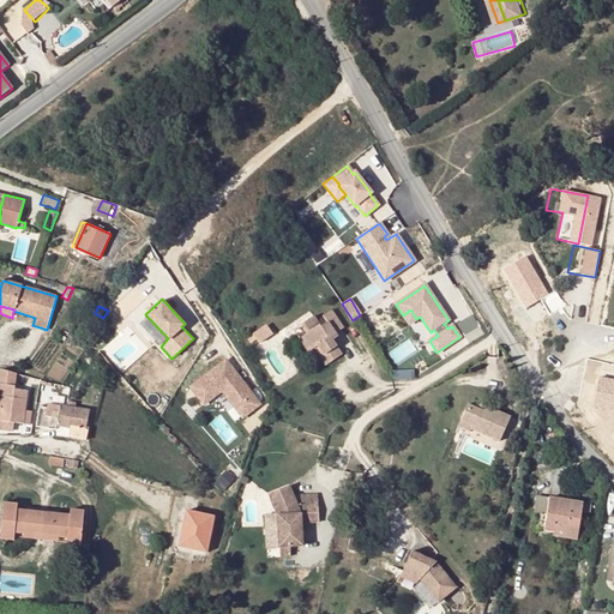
[(313,315),(301,324),(307,332),(301,336),(311,350),(314,348),(325,366),(342,354),(332,341),(338,337),(336,332),(343,327),(331,309),(323,315),(326,323),(320,326),(313,315)]
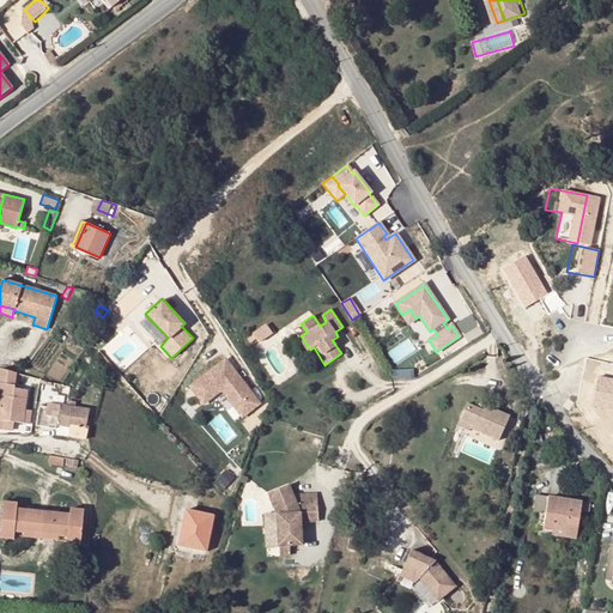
[(462,321),(468,332),(479,325),(473,315),(462,321)]
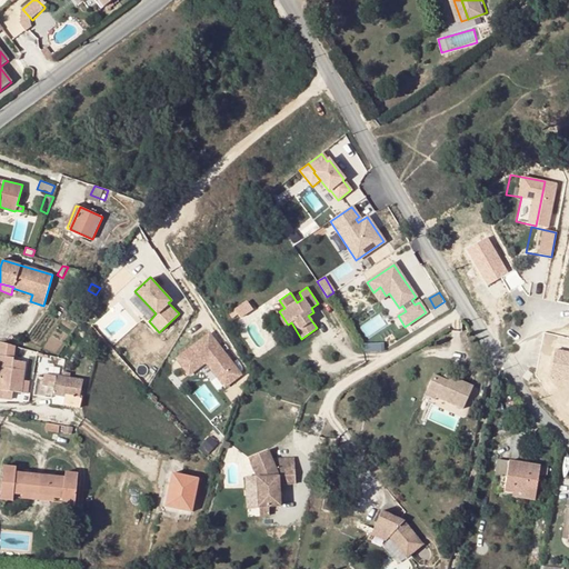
[(241,317),(255,310),(249,300),(237,308),(241,317)]
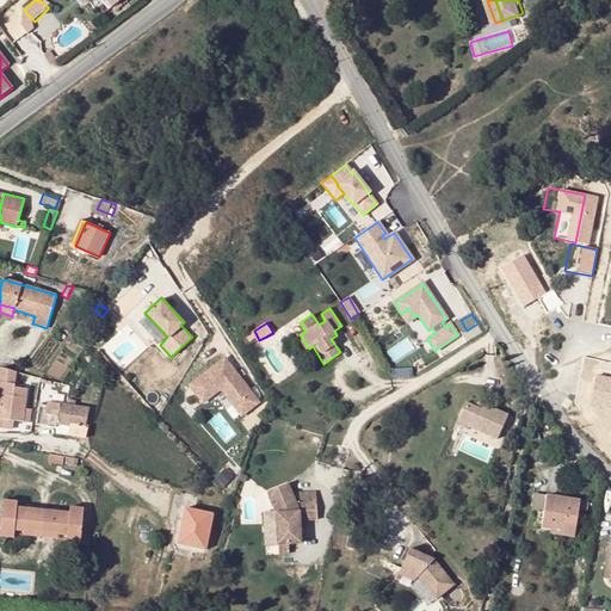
[(300,334),(297,337),(307,351),(309,349),(300,334)]
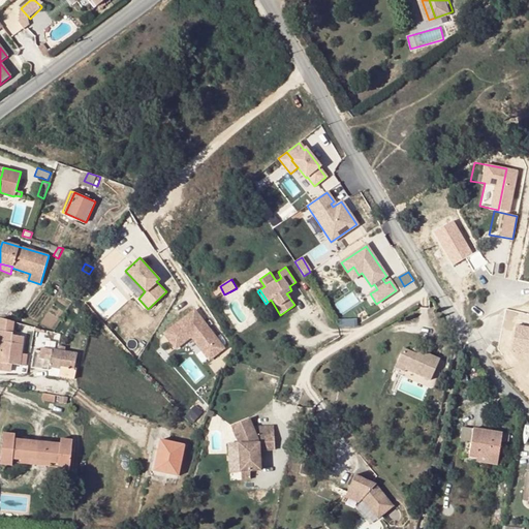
[(193,311),(163,334),(174,348),(189,337),(207,360),(222,349),(201,321),(198,323),(196,320),(198,318),(193,311)]
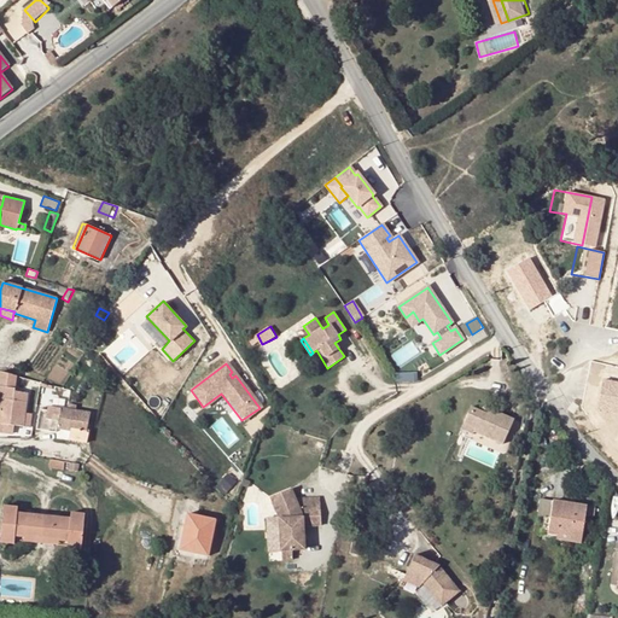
[(22,377),(18,383),(39,388),(41,382),(27,378),(22,377)]
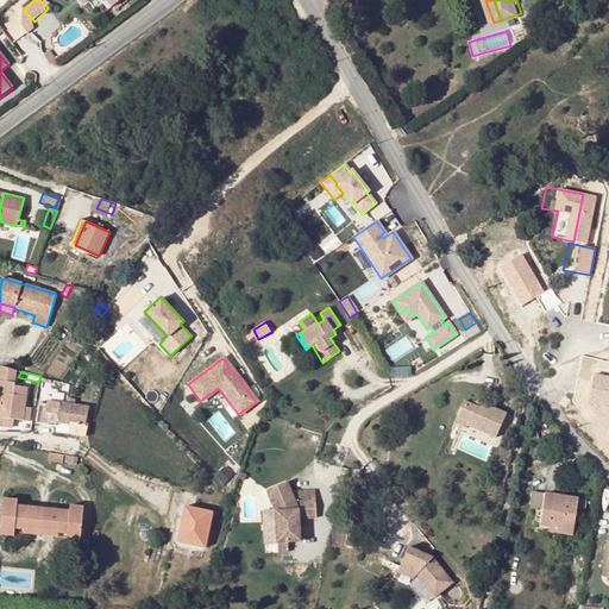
[(22,385),(13,384),(10,384),(8,394),(0,394),(0,397),(0,416),(13,419),(30,421),(31,409),(25,409),(26,397),(20,396),(22,385)]
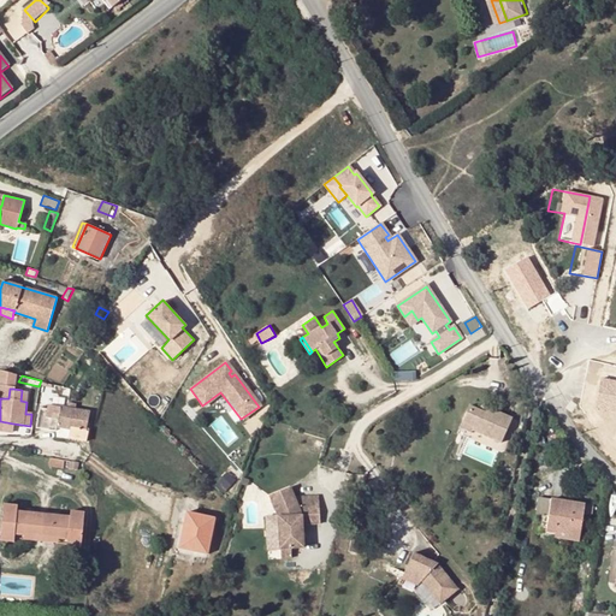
[(66,409),(67,402),(67,401),(53,397),(52,407),(66,409)]
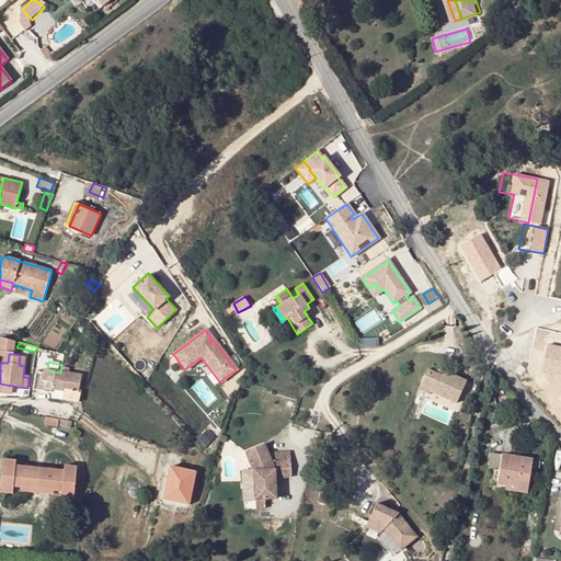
[(64,392),(67,374),(65,374),(66,367),(61,366),(60,373),(47,370),(43,369),(43,373),(36,371),(33,389),(50,393),(50,389),(64,392)]
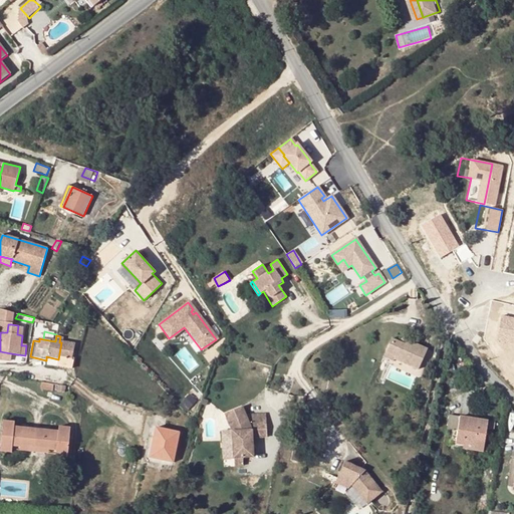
[(391,338),(384,352),(395,356),(394,359),(417,370),(426,349),(405,340),(403,344),(391,338)]
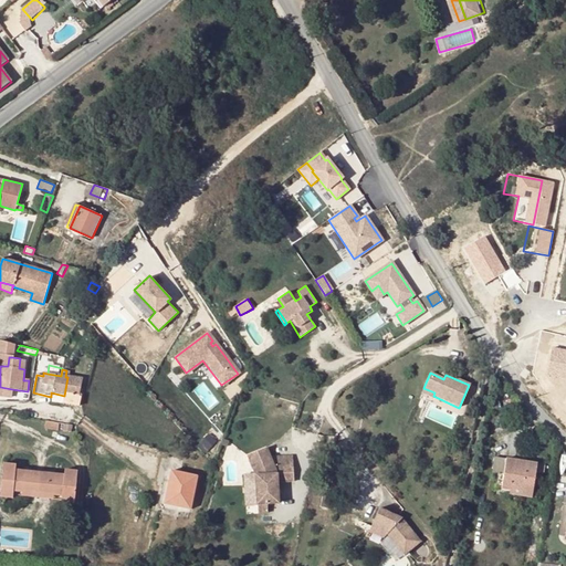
[(81,384),(82,380),(70,378),(67,377),(64,396),(63,401),(80,405),(81,398),(79,398),(81,384)]
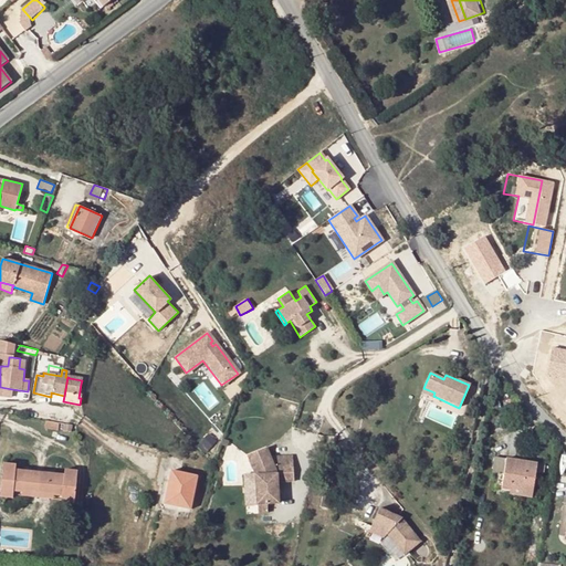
[(12,389),(0,387),(0,396),(11,398),(12,389)]
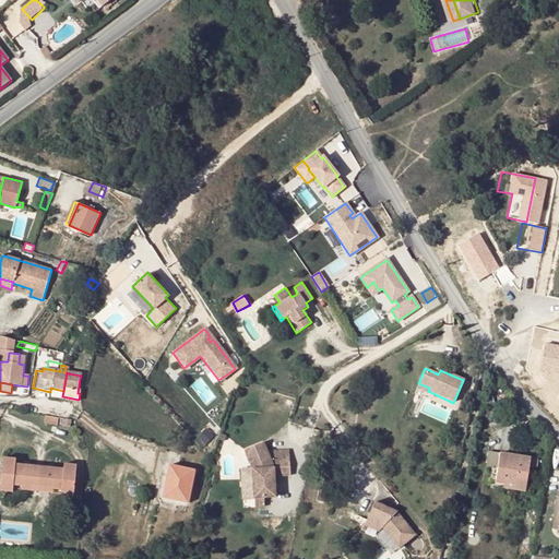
[(50,395),(62,396),(63,391),(50,388),(50,392),(50,395)]
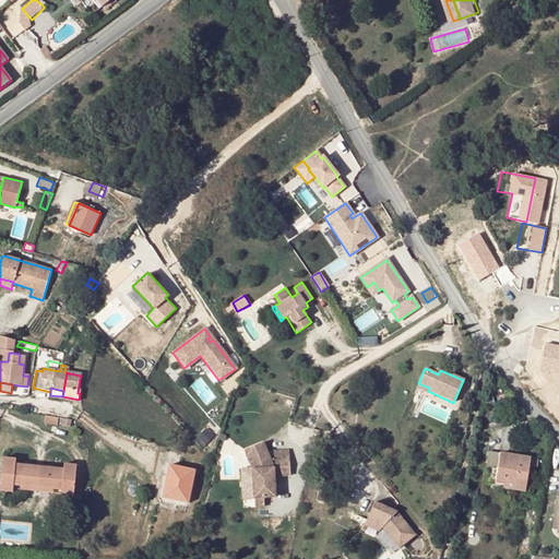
[(57,417),(44,415),(44,419),(43,424),(56,425),(57,417)]
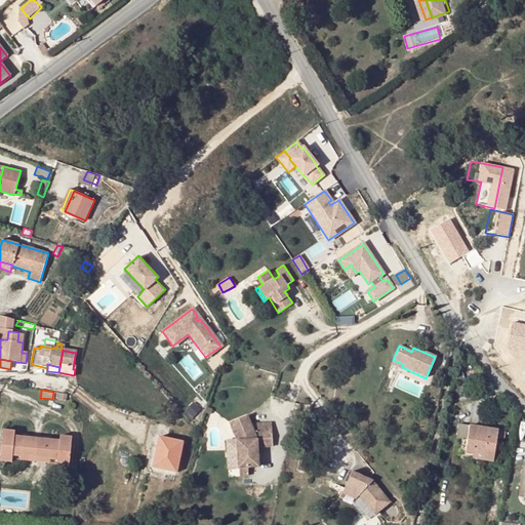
[(247,413),(228,419),(238,452),(238,467),(257,467),(256,446),(272,446),(271,430),(251,430),(250,423),(247,413)]
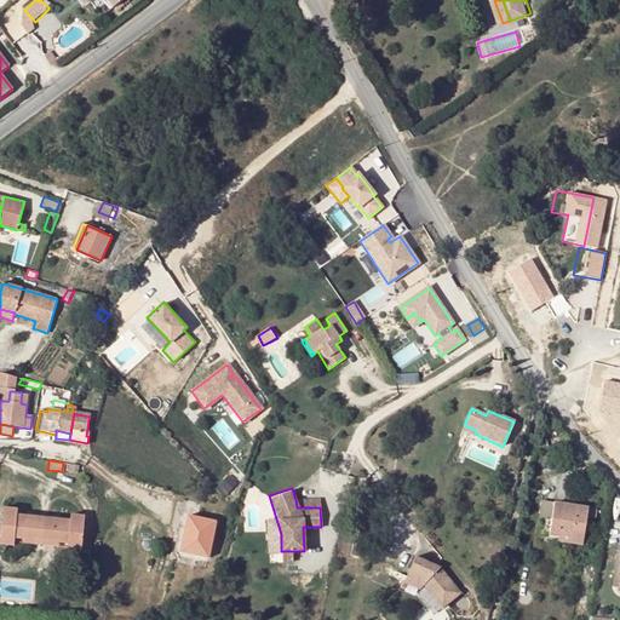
[(202,504),(184,500),(182,515),(188,515),(181,551),(208,558),(216,522),(200,518),(202,504)]
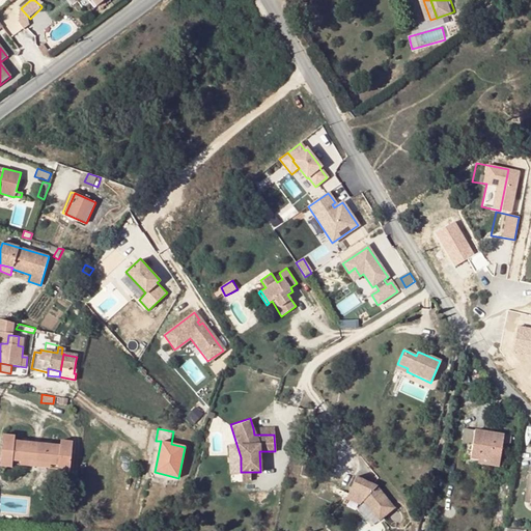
[(475,429),(473,445),(471,458),(478,459),(479,454),(500,457),(502,442),(503,435),(504,434),(475,429)]
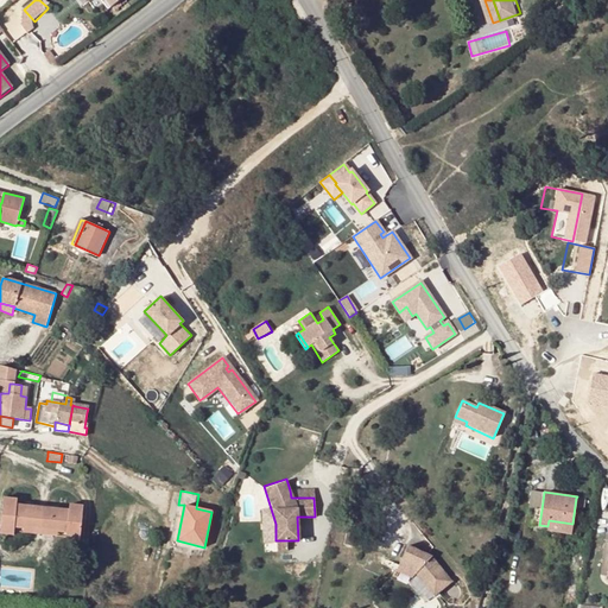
[(13,527),(23,529),(23,526),(40,529),(42,507),(17,505),(17,499),(4,498),(0,531),(0,532),(13,534),(13,527)]
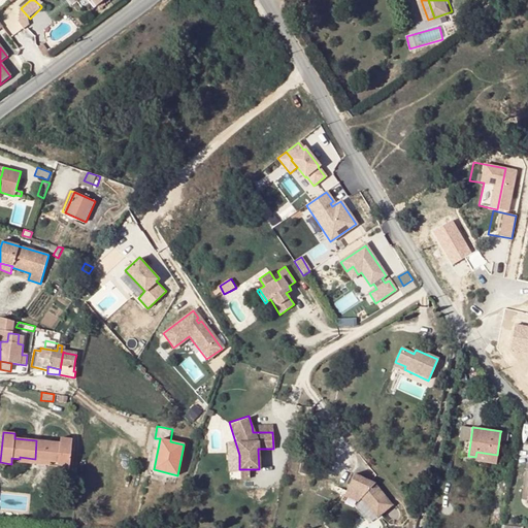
[(507,433),(500,432),(499,439),(506,440),(507,433)]
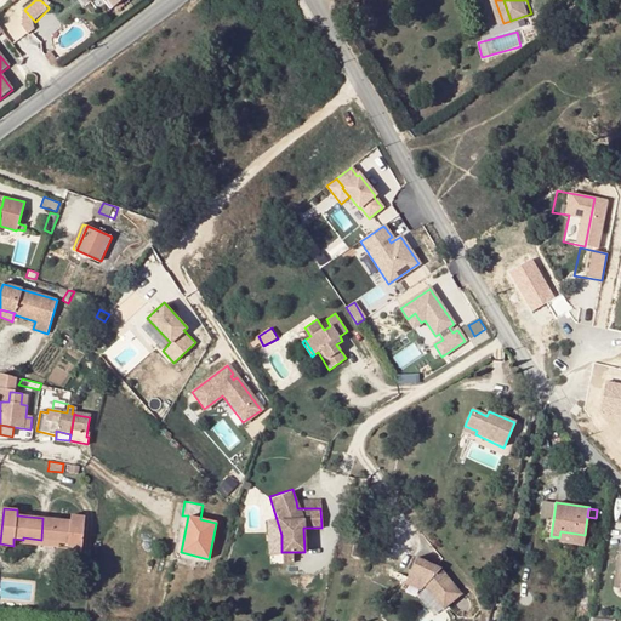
[(58,541),(58,542),(68,543),(67,551),(81,552),(84,517),(70,516),(69,520),(43,518),(41,540),(58,541)]
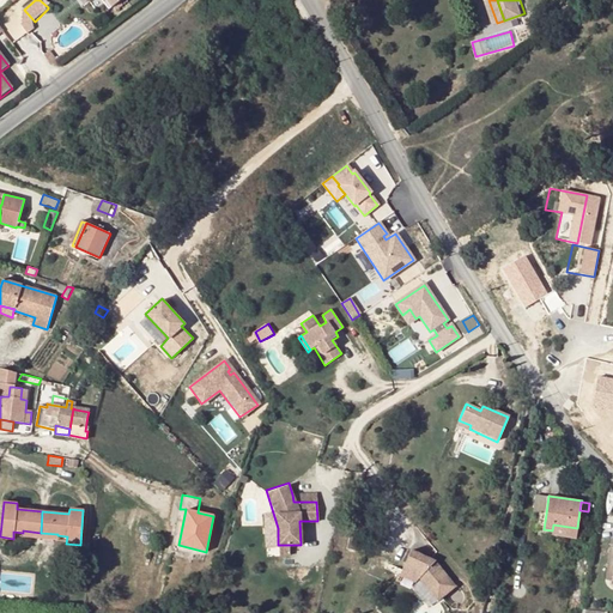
[(576,538),(577,528),(553,525),(552,530),(552,534),(576,538)]
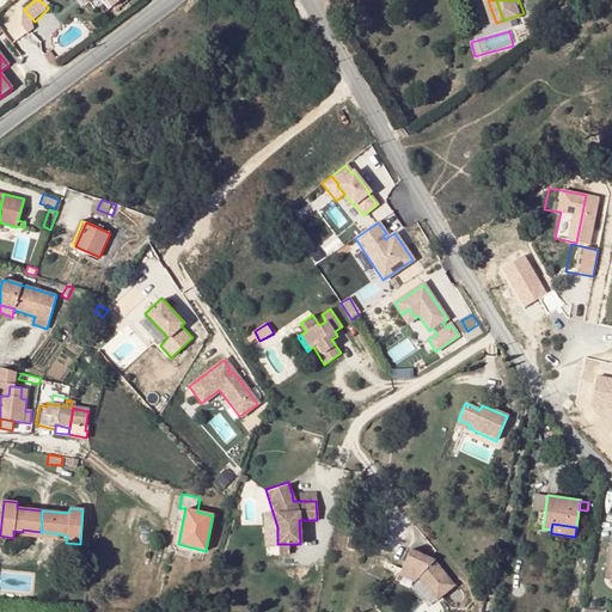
[(367,530),(353,526),(348,546),(362,550),(367,530)]
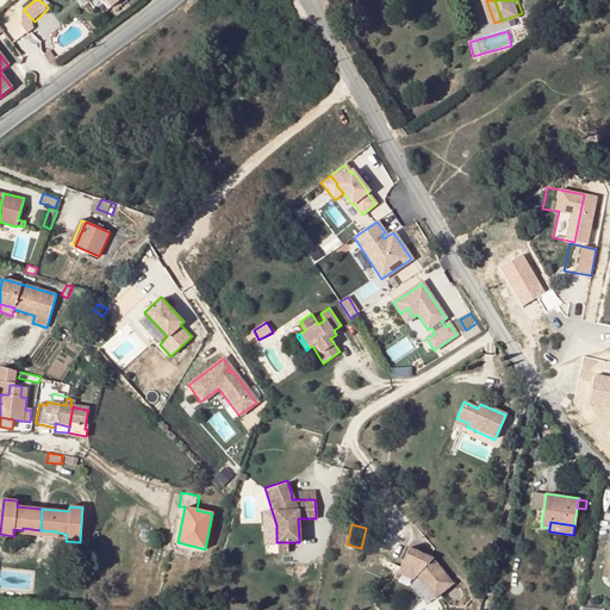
[(408,547),(398,568),(417,576),(434,597),(452,583),(431,558),(408,547)]
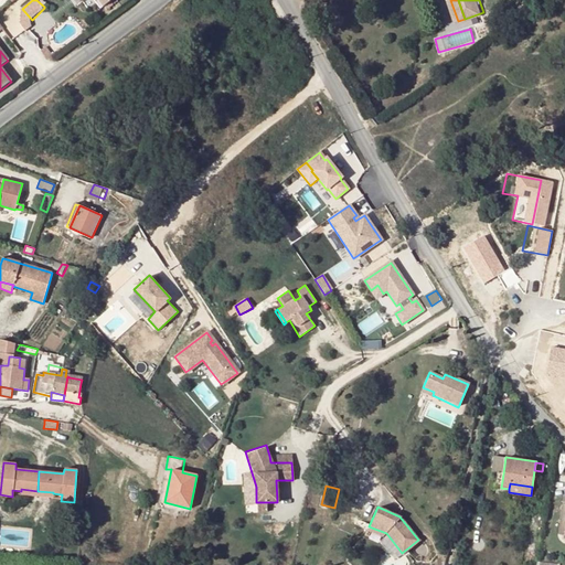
[(386,533),(369,526),(366,530),(384,537),(386,533)]
